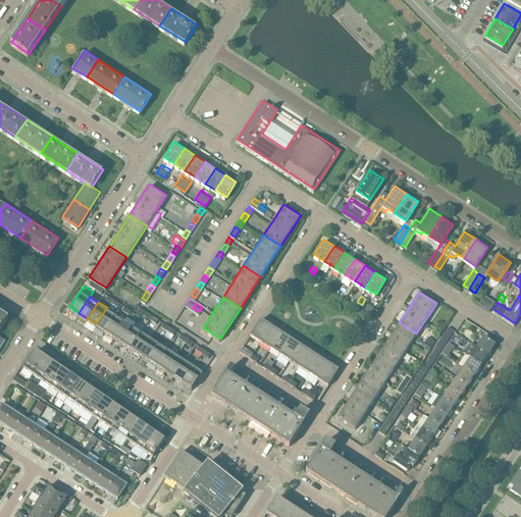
[(107,307),(96,324),(104,330),(115,313),(107,307)]
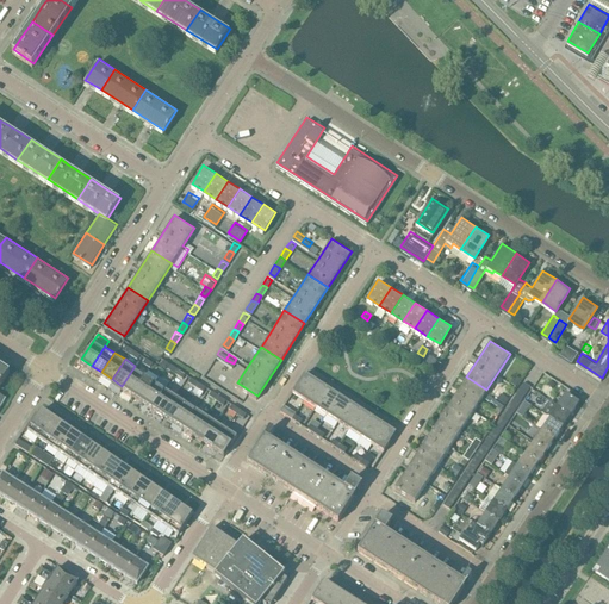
[(0,384),(11,368),(0,361),(0,384)]
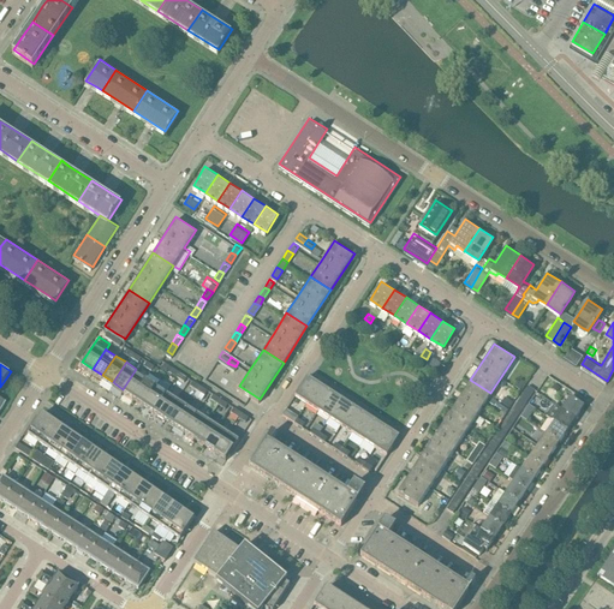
[(136,369),(123,389),(133,395),(147,375),(136,369)]
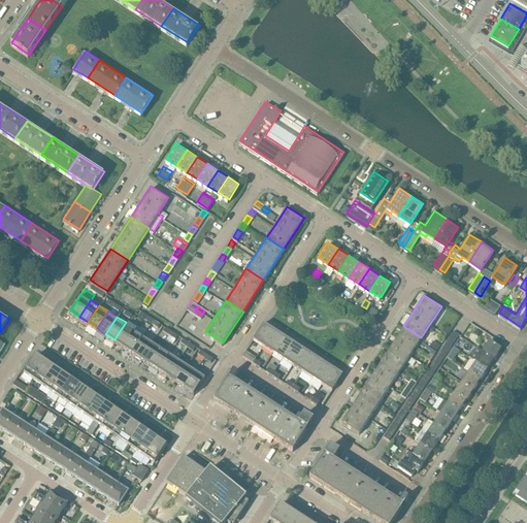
[(264,342),(271,331),(274,326),(265,320),(254,336),(264,342)]
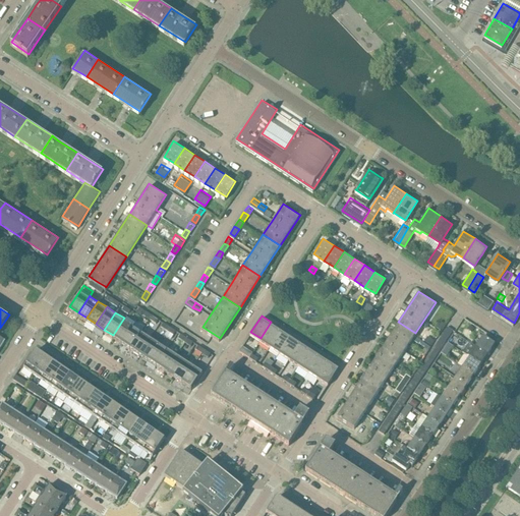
[(121,341),(132,324),(124,318),(113,335),(121,341)]
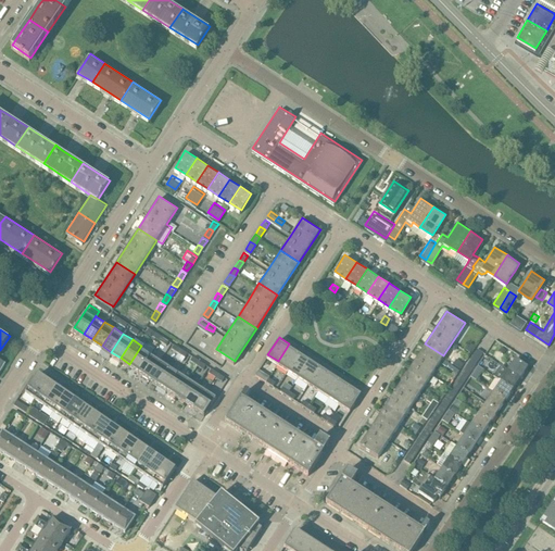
[(471,350),(476,343),(470,339),(466,346),(471,350)]
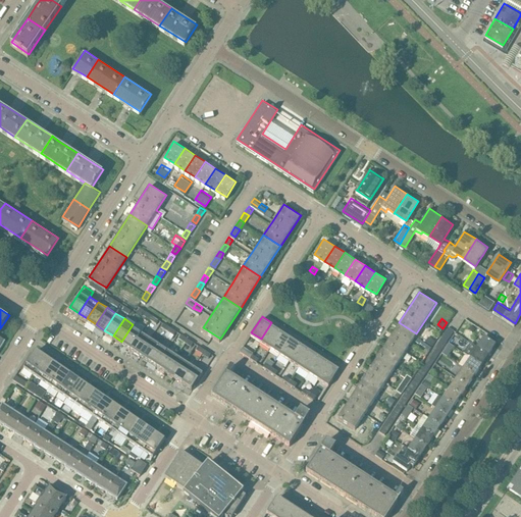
[(270,346),(278,333),(281,328),(271,322),(268,327),(261,339),(270,346)]
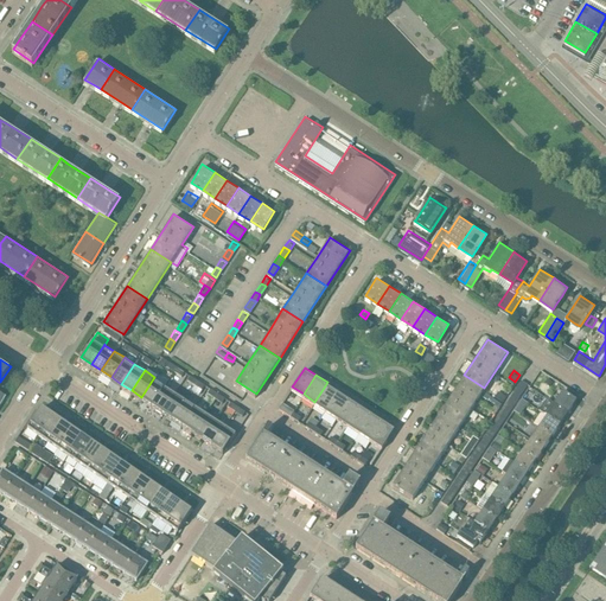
[(464,375),(441,410),(455,421),(460,423),(484,388),(480,385),(464,375)]
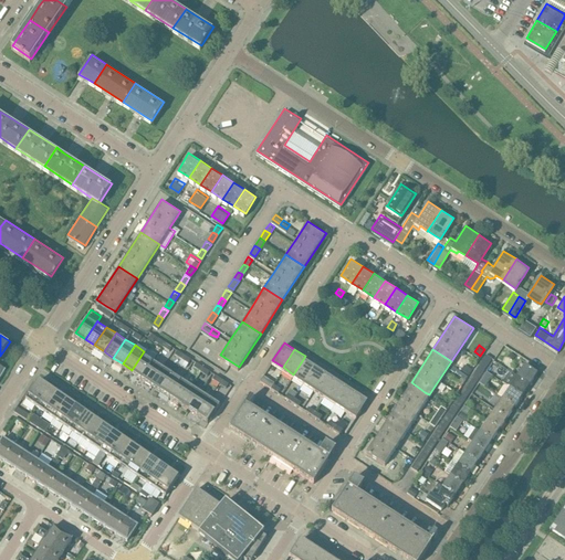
[(142,376),(146,370),(154,357),(144,351),(132,370),(142,376)]
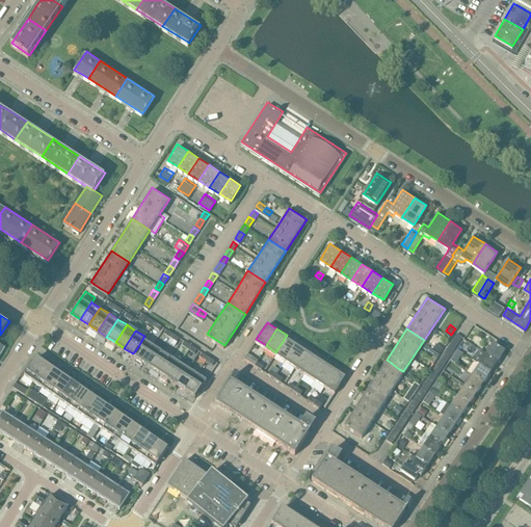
[(284,340),(275,352),(286,359),(296,342),(287,335),(284,340)]
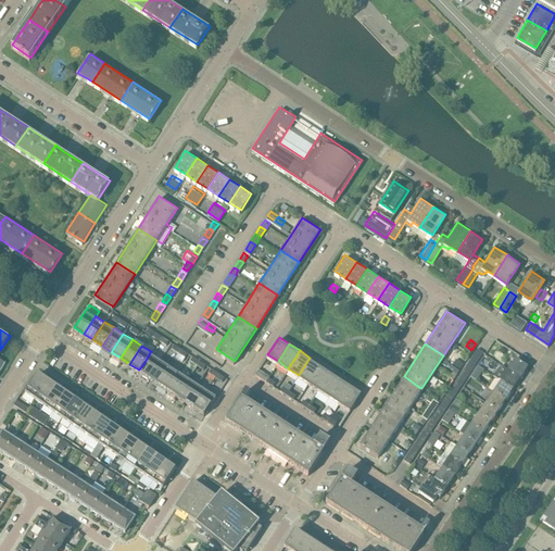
[(143,364),(139,370),(149,376),(160,358),(151,351),(143,364)]
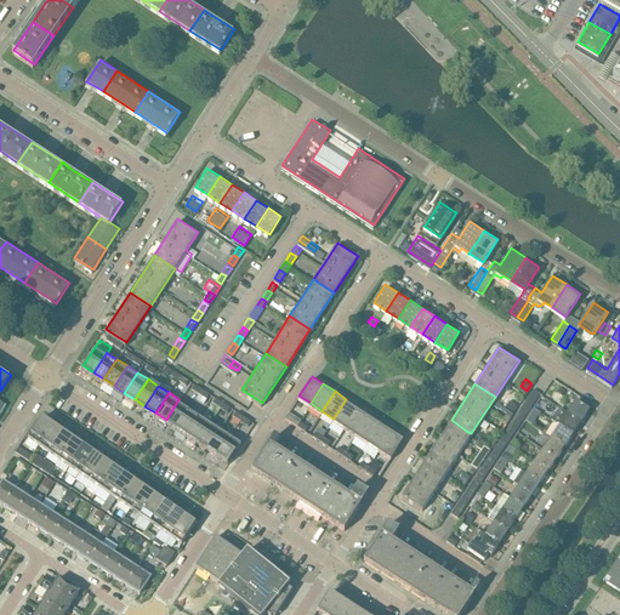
[(510,397),(506,402),(515,408),(518,402),(510,397)]
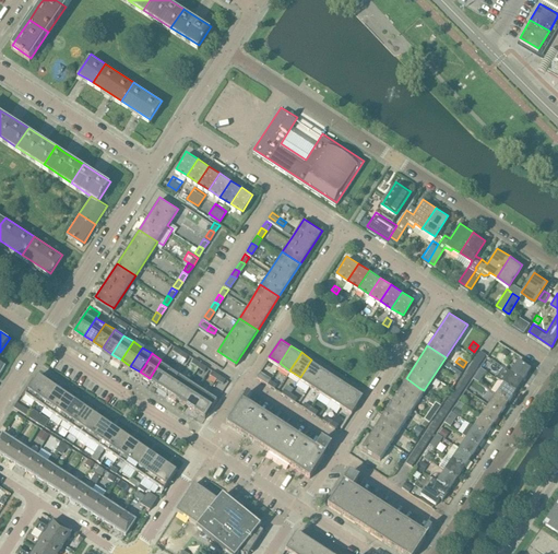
[(511,368),(524,377),(532,366),(519,357),(511,368)]
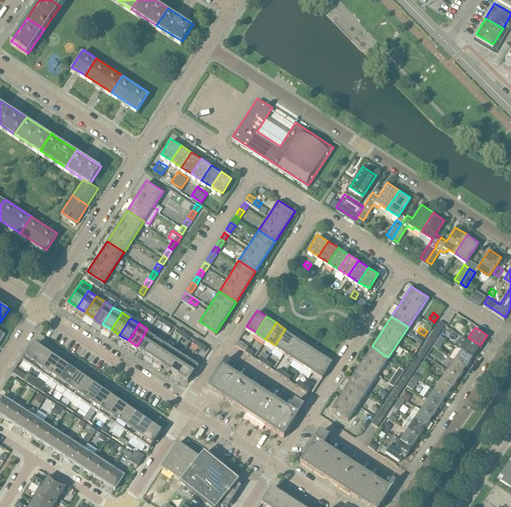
[(147,329),(137,346),(145,351),(156,335),(147,329)]
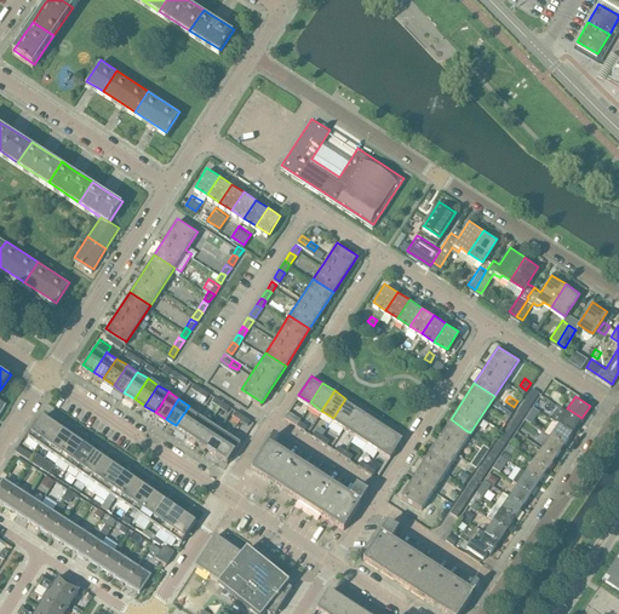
[(345,399),(333,418),(344,425),(356,406),(345,399)]
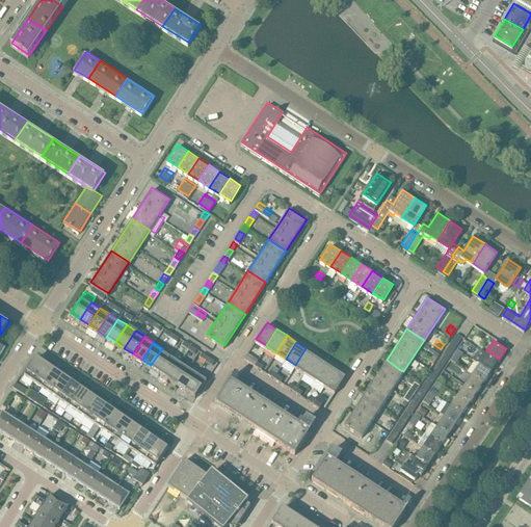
[(162,348),(151,365),(160,371),(171,353),(162,348)]
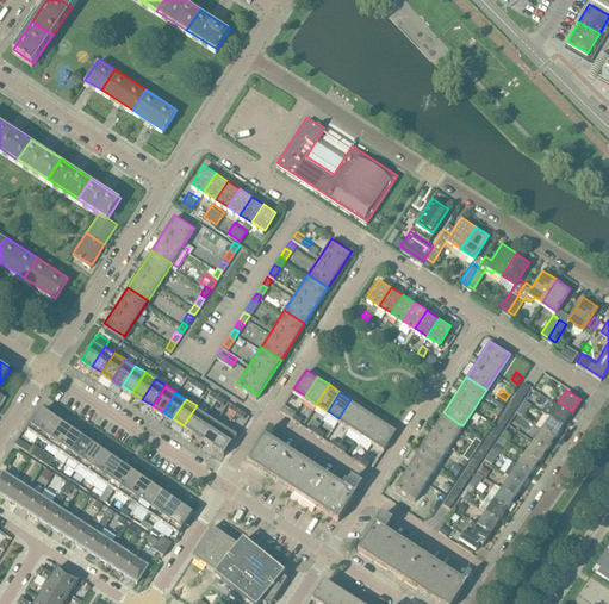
[(349,425),(359,412),(362,406),(350,399),(339,418),(349,425)]
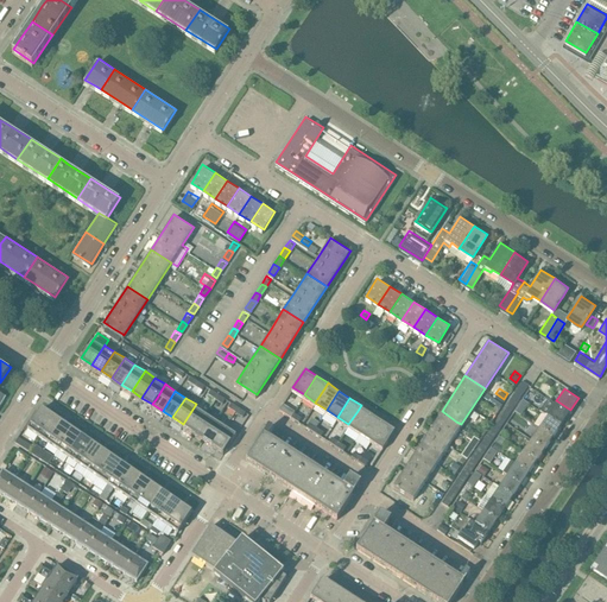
[(295,409),(295,410),(296,407),(284,400),(280,406),(292,413),(295,409)]
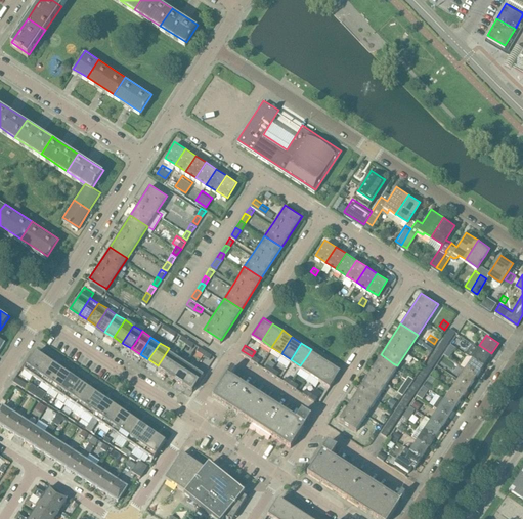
[(491,353),(479,345),(473,355),(484,363),(491,353)]
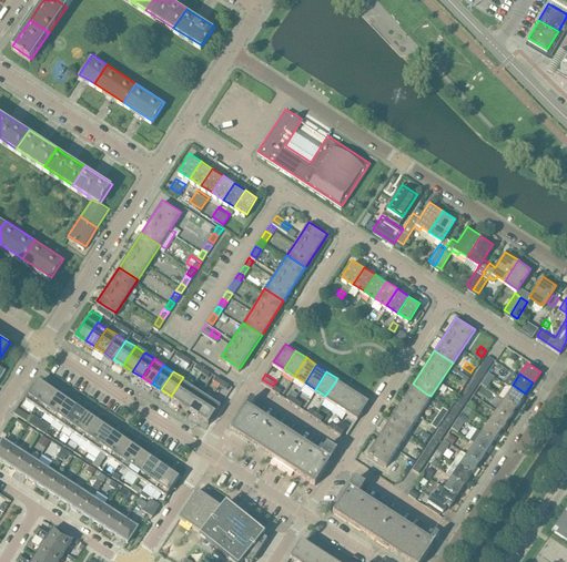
[(183,377),(171,396),(180,402),(192,384),(183,377)]
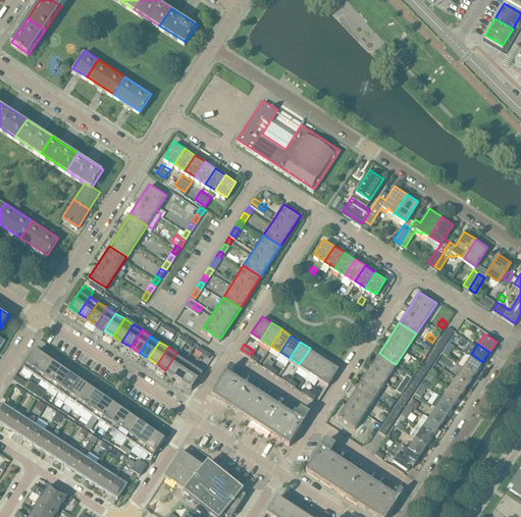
[(33,371),(45,354),(37,348),(24,365),(33,371)]
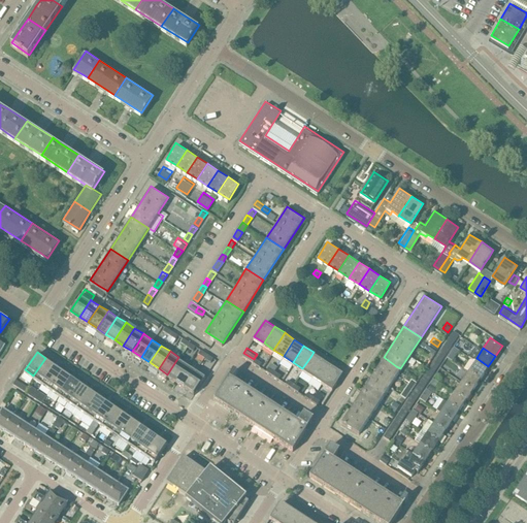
[(310,357),(302,368),(313,374),(323,358),(314,352),(310,357)]
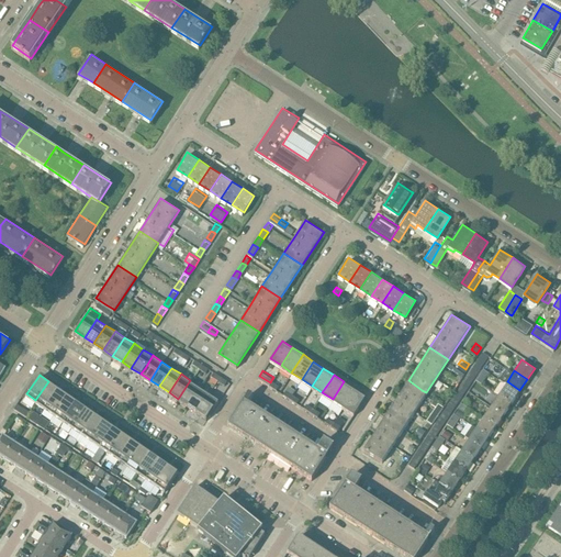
[(188,404),(200,386),(190,380),(178,399),(188,404)]
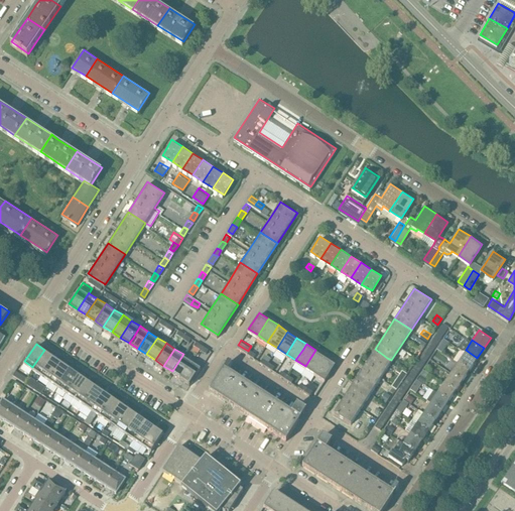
[(375,349),(355,380),(368,388),(372,390),(391,360),(387,358),(375,349)]
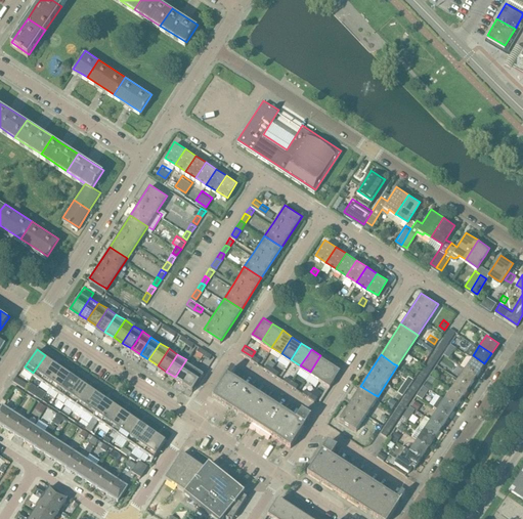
[(45,355),(33,373),(42,378),(54,360),(45,355)]
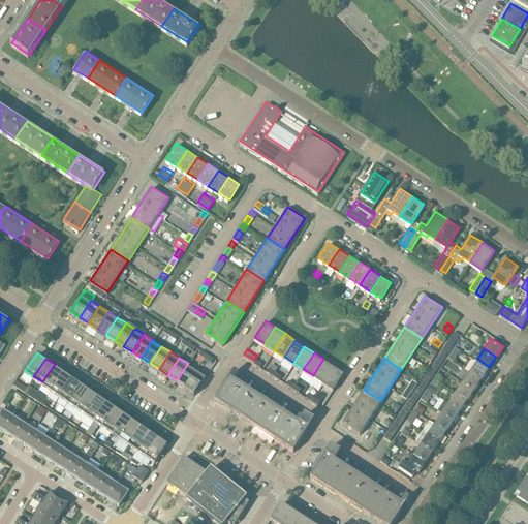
[(323,359),(313,375),(322,381),(334,365),(323,359)]
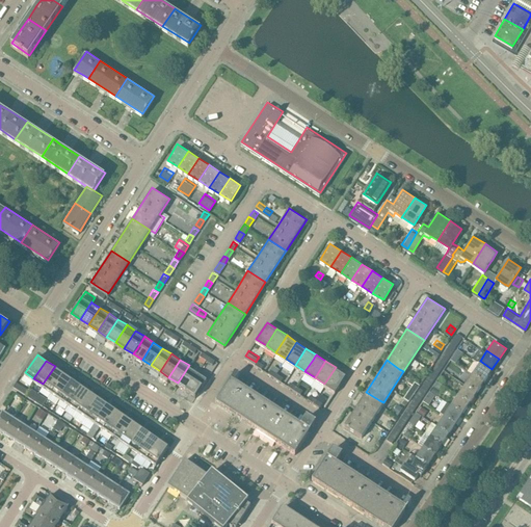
[(492,369),(480,361),(473,371),(484,379),(492,369)]
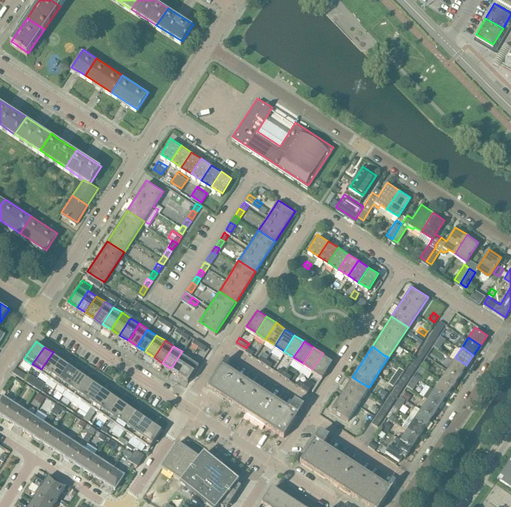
[(182,351),(171,368),(179,374),(190,357),(182,351)]
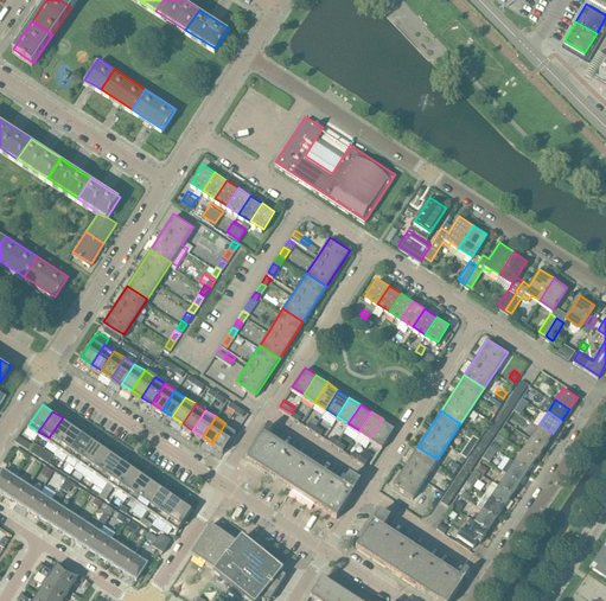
[(63,417),(49,438),(58,445),(72,424),(63,417)]
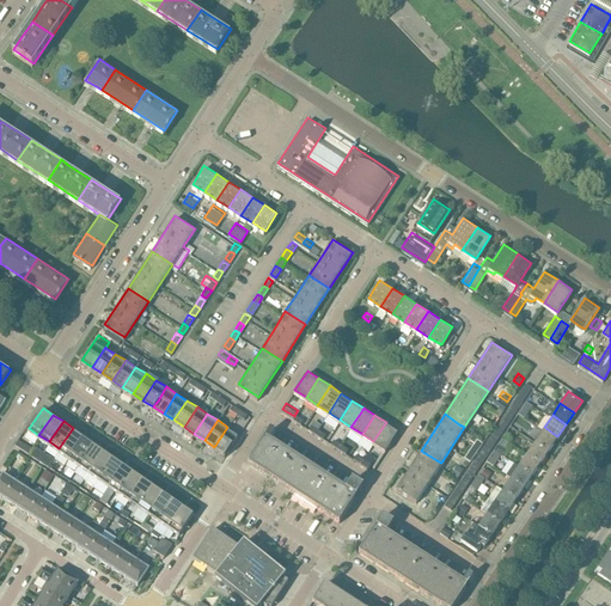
[(386,422),(373,441),(385,450),(398,430),(386,422)]
